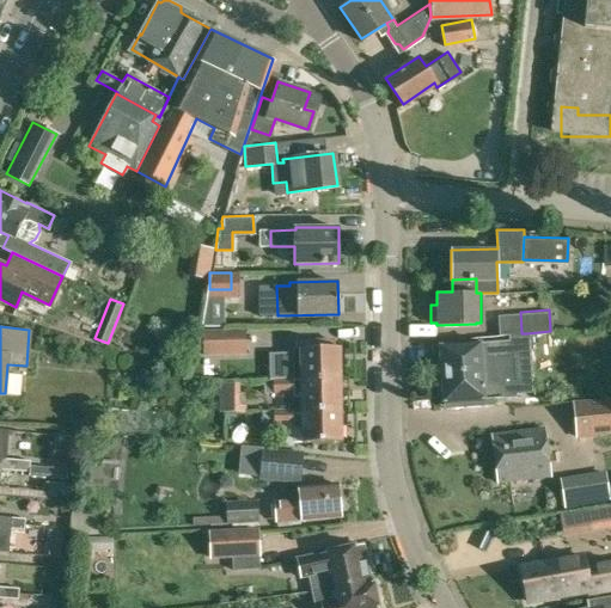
[(245,351),(244,330),(201,331),(202,352),(245,351)]
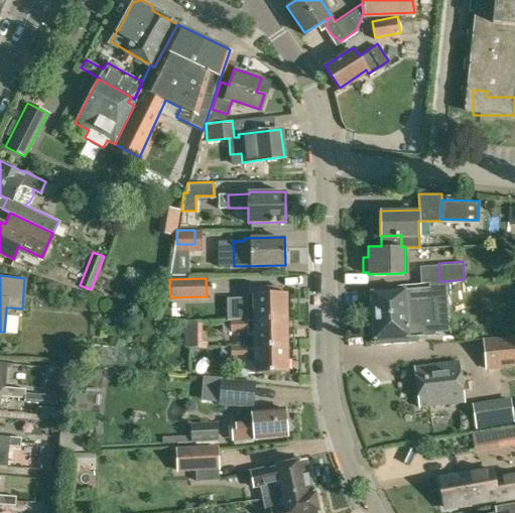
[(371,299),(369,302),(370,314),(431,309),(430,299),(444,298),(443,281),(439,281),(439,280),(428,281),(428,286),(371,290),(371,299)]
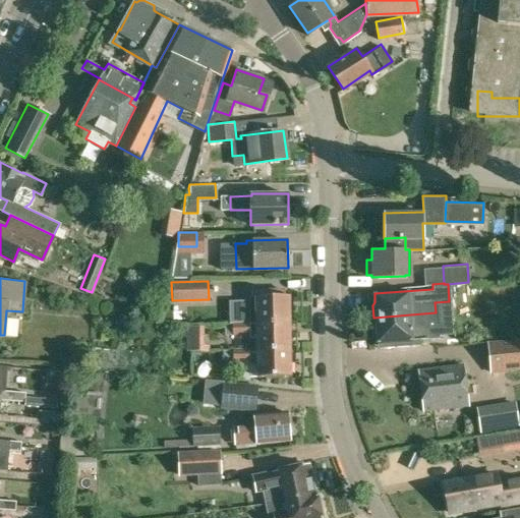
[(247,323),(288,322),(287,295),(283,295),(283,289),(249,290),(249,295),(246,295),(247,323)]
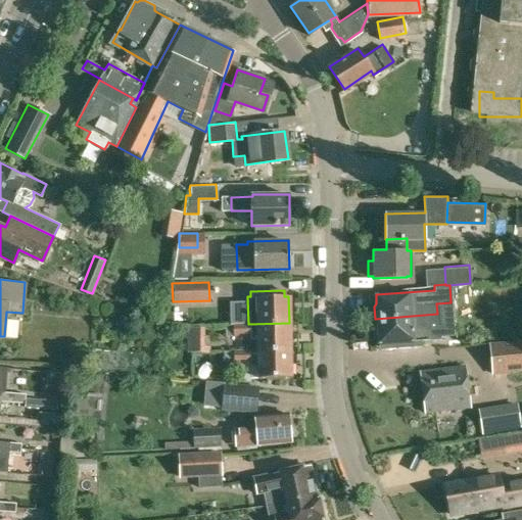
[(437,314),(375,319),(376,330),(378,333),(379,347),(415,345),(421,344),(421,339),(438,338),(437,314)]
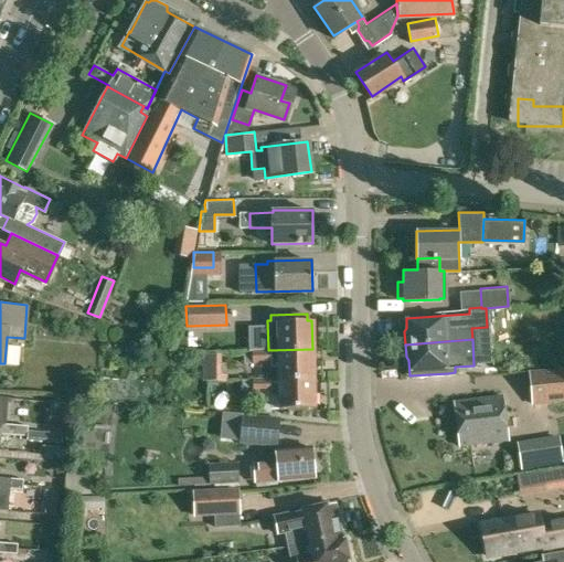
[(312,349),(268,350),(252,350),(253,361),(268,361),(269,367),(278,367),(278,378),(278,379),(314,378),(312,349)]
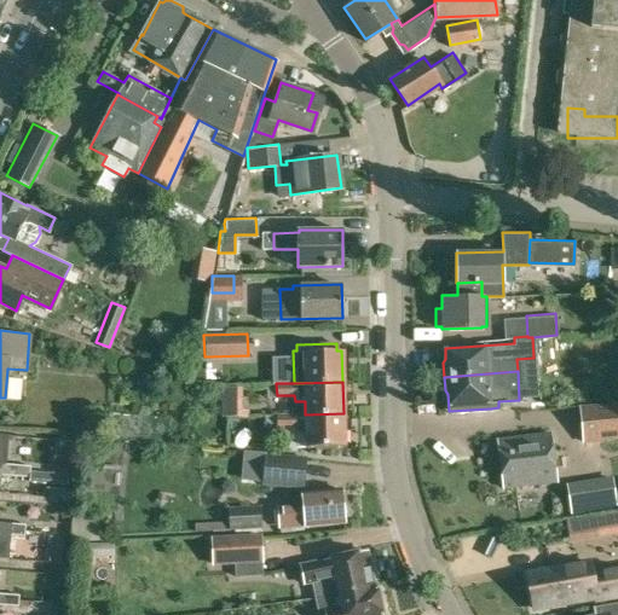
[(617,435),(617,427),(617,418),(617,401),(577,407),(581,440),(617,435)]
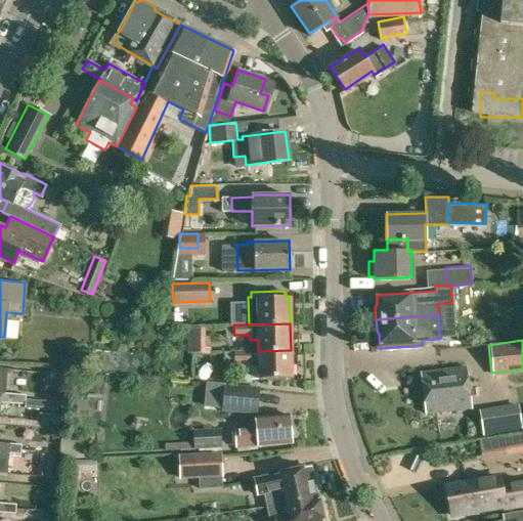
[(258,351),(258,350),(234,351),(234,362),(250,361),(250,366),(258,365),(258,378),(291,378),(291,350),(258,351)]
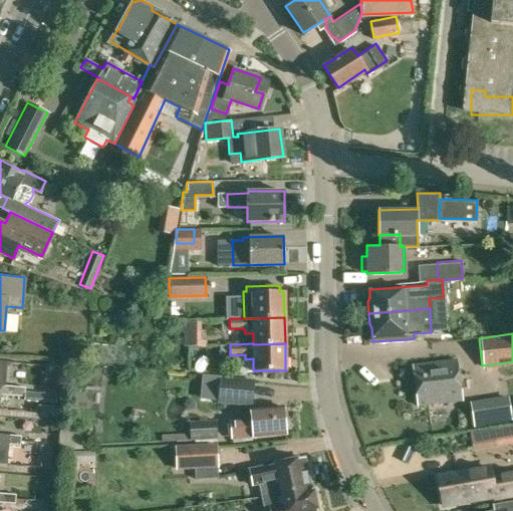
[(213,368),(213,345),(196,345),(196,368),(213,368)]
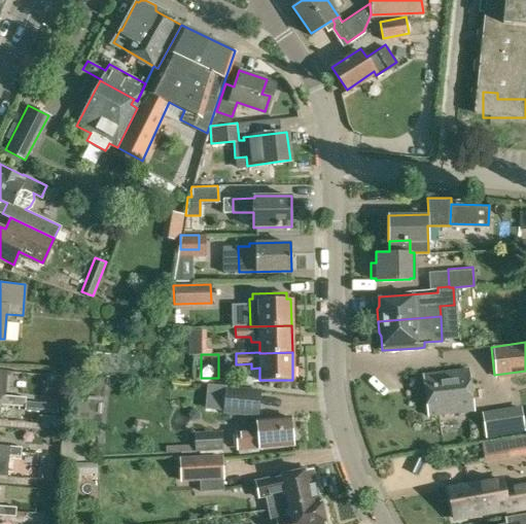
[(428,414),(472,409),(467,368),(423,374),(428,414)]
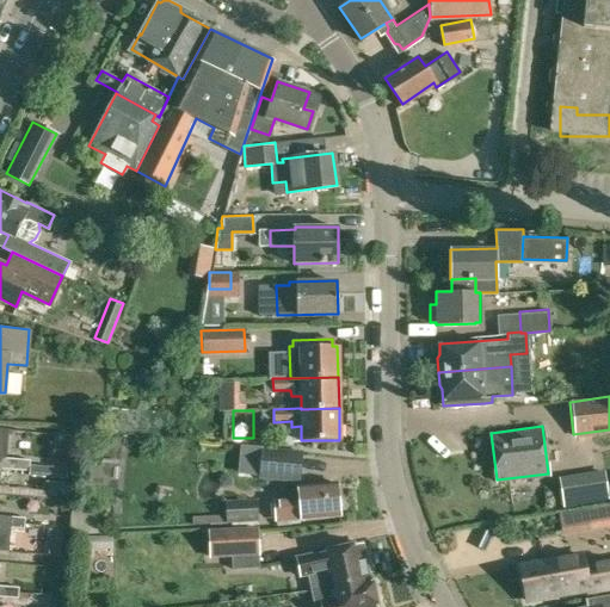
[(0,463),(0,466),(13,468),(14,457),(4,456),(6,428),(0,427),(0,463)]
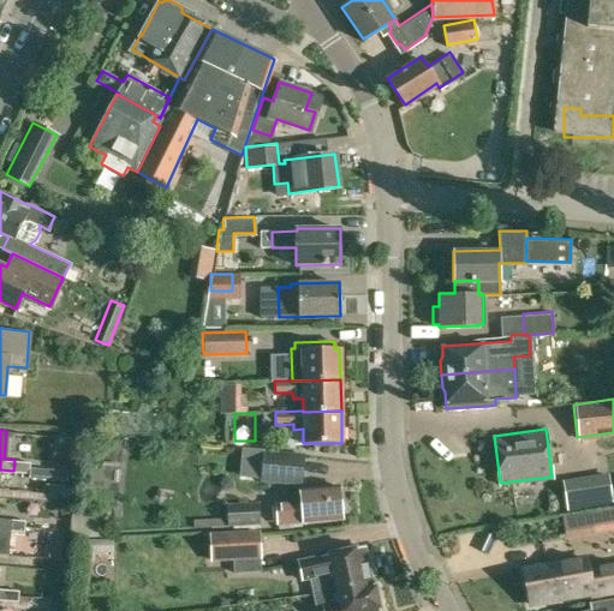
[(300,484),(303,451),(262,448),(258,480),(300,484)]
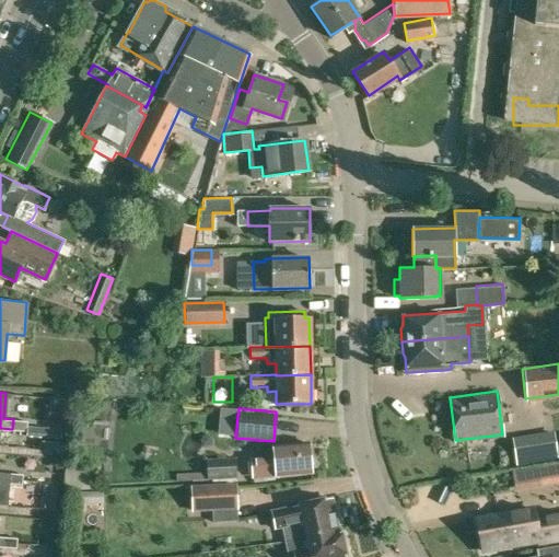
[(12,429),(25,429),(24,434),(59,437),(60,427),(50,426),(25,425),(26,420),(13,419),(12,429)]
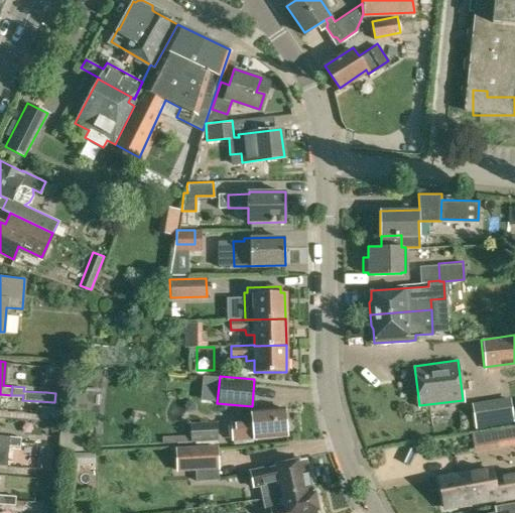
[(470,423),(493,419),(490,400),(467,403),(470,423)]
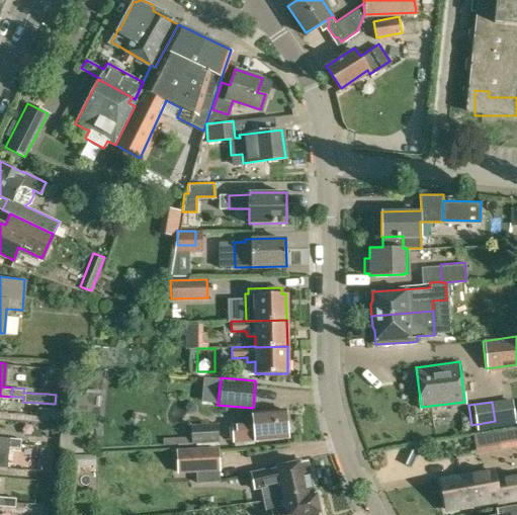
[(58,420),(59,408),(37,407),(37,419),(58,420)]
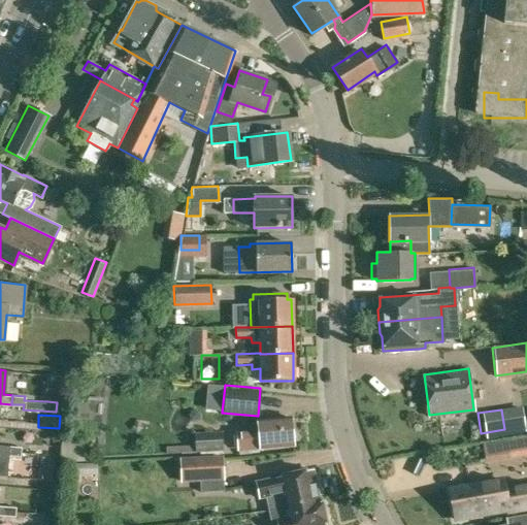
[(258,448),(294,445),(290,417),(255,420),(256,429),(236,431),(238,448),(258,446),(258,448)]
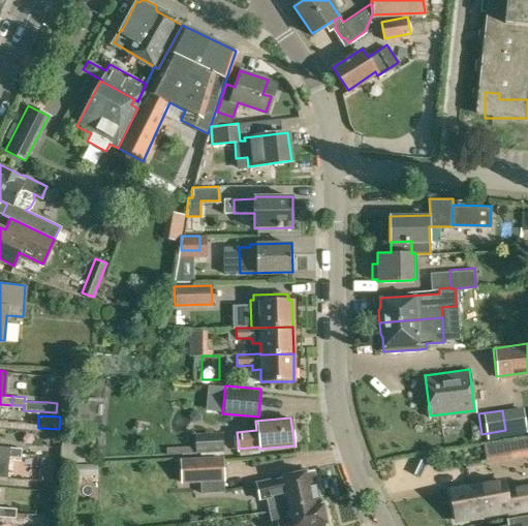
[(165,453),(195,452),(222,450),(221,431),(193,432),(195,444),(165,445),(165,453)]
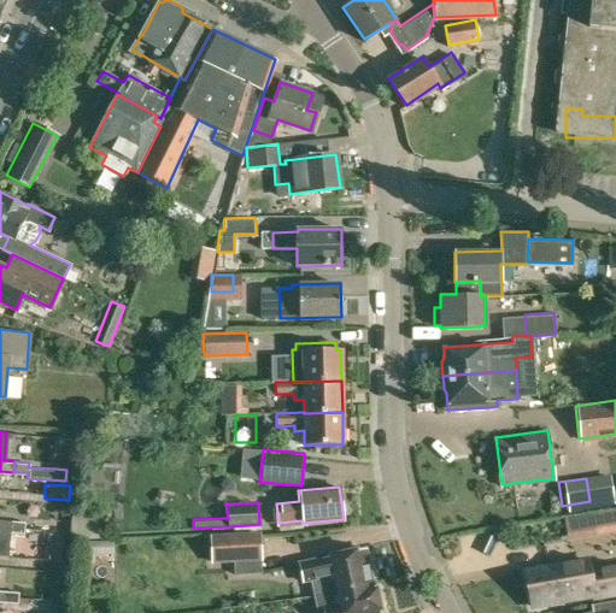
[(10,519),(9,530),(23,531),(24,520),(10,519)]
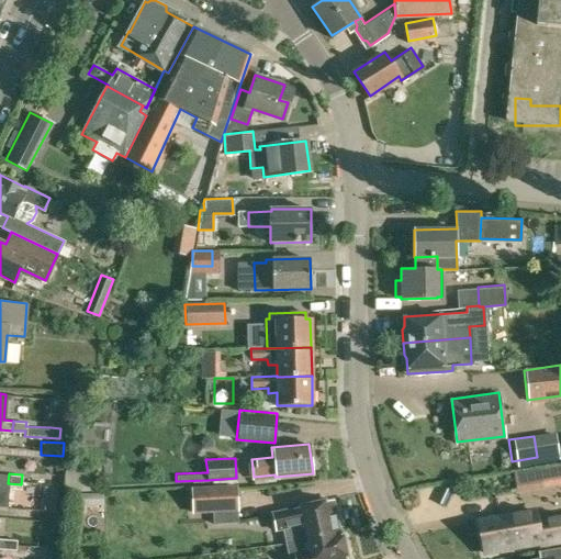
[(190,485),(191,513),(238,510),(236,483),(190,485)]
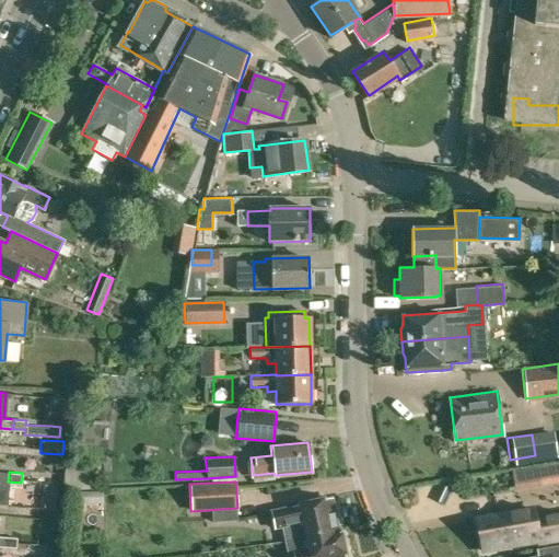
[(271,510),(270,510),(274,528),(282,525),(284,538),(336,529),(336,525),(338,523),(336,517),(334,514),(329,498),(305,503),(301,500),(294,501),(292,506),(271,510)]
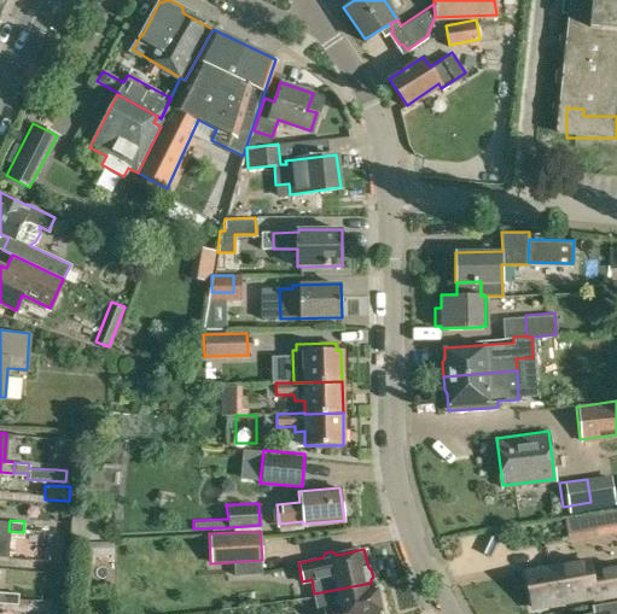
[(531,604),(577,596),(571,562),(525,571),(531,604)]
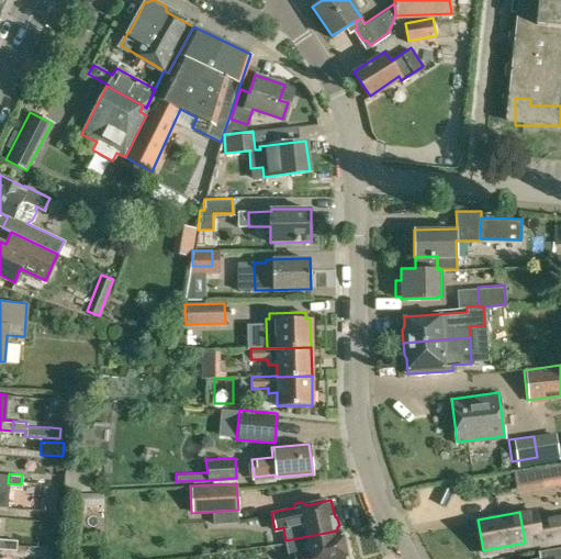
[(549,548),(560,545),(560,536),(557,515),(534,520),(537,541),(548,540),(549,548)]
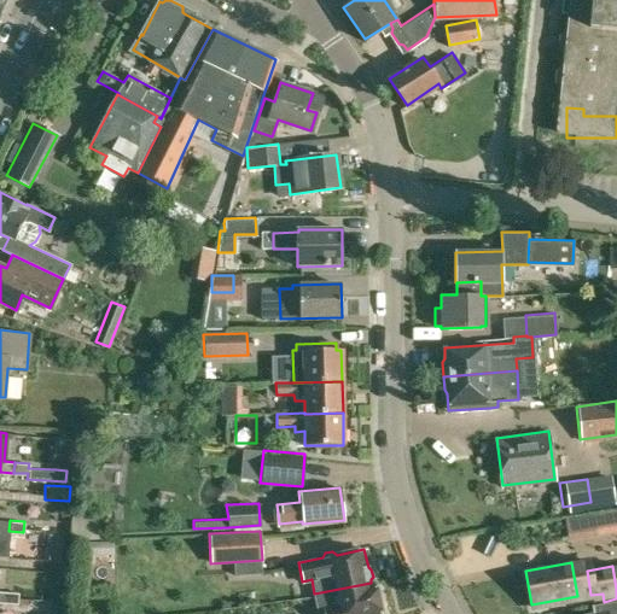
[(371,583),(314,594),(315,596),(318,612),(325,610),(325,613),(380,613),(378,600),(379,596),(378,589),(374,586),(374,583),(371,583)]
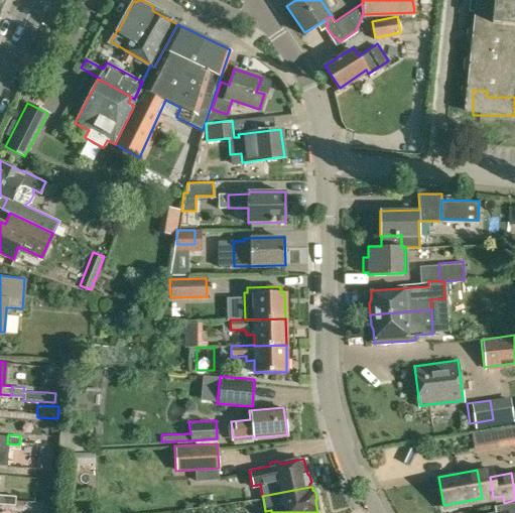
[(3,493),(2,503),(14,504),(14,494),(3,493)]
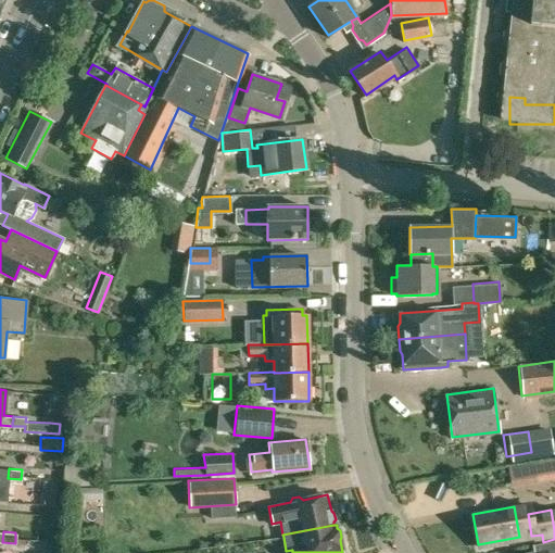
[(554,539),(543,542),(532,543),(533,552),(529,552),(551,552),(554,552),(554,539)]
